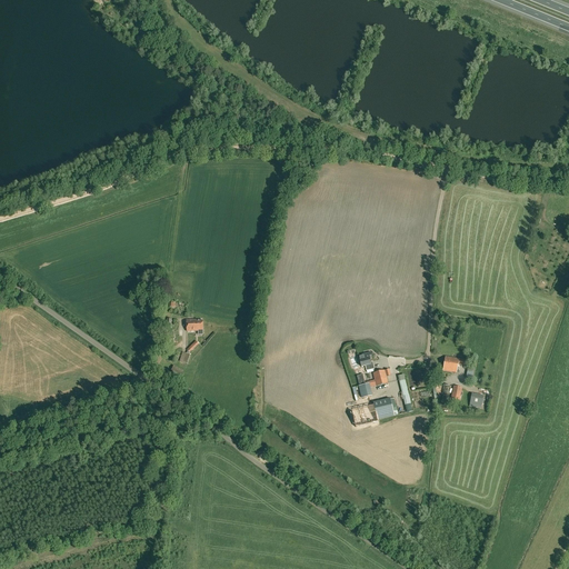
[(203,330),(202,320),(196,321),(196,320),(187,320),(187,332),(198,331),(198,335),(203,335),(203,330)]
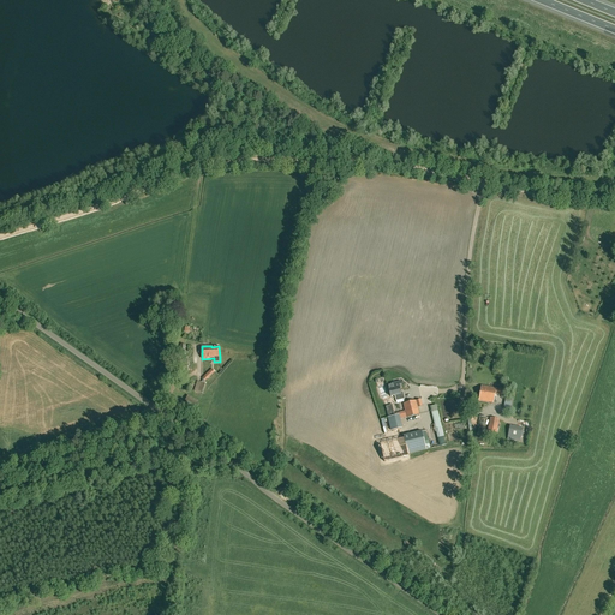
[(187,359),(178,359),(179,371),(189,371),(187,359)]
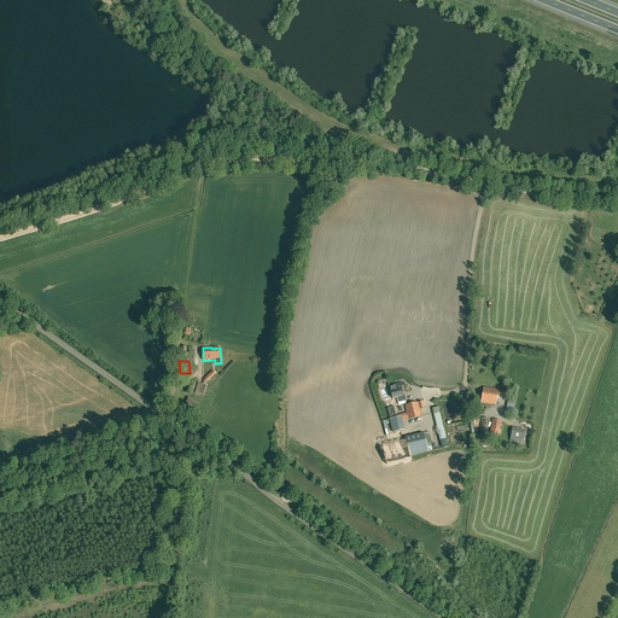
[(196,394),(204,396),(208,385),(207,385),(207,383),(215,374),(213,372),(203,380),(204,382),(203,384),(198,383),(196,394)]
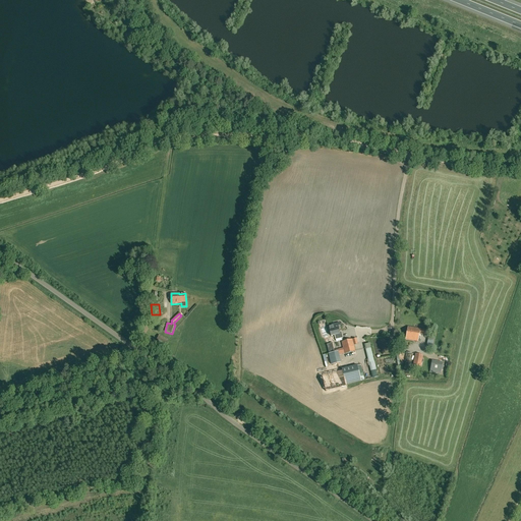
[(340,334),(339,329),(341,328),(340,324),(329,326),(330,330),(331,336),(335,335),(336,340),(343,338),(342,333),(340,334)]
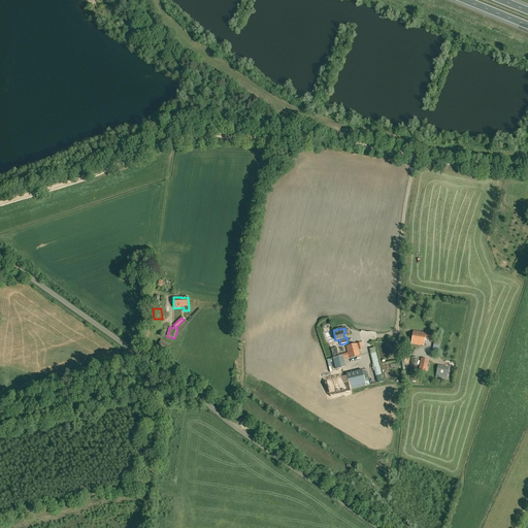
[(425,340),(426,333),(414,331),(411,344),(424,347),(425,340)]
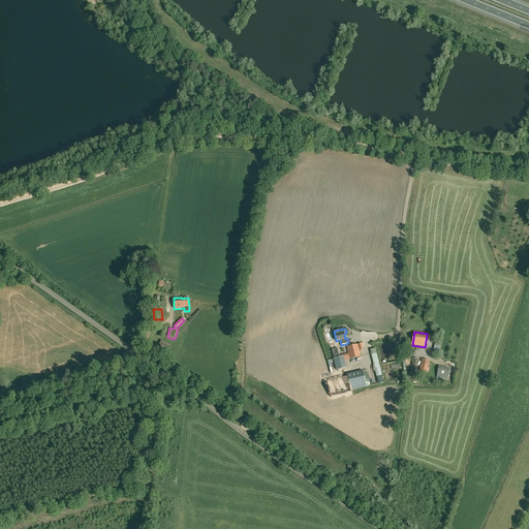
[(358,344),(347,347),(350,360),(361,356),(360,350),(358,344)]
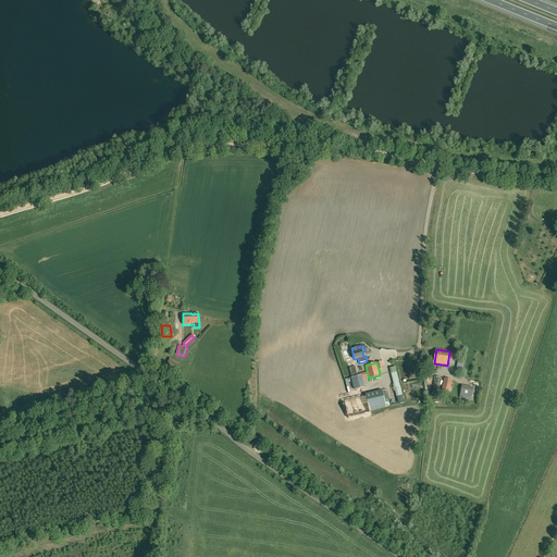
[(364,387),(361,375),(351,378),(355,390),(364,387)]
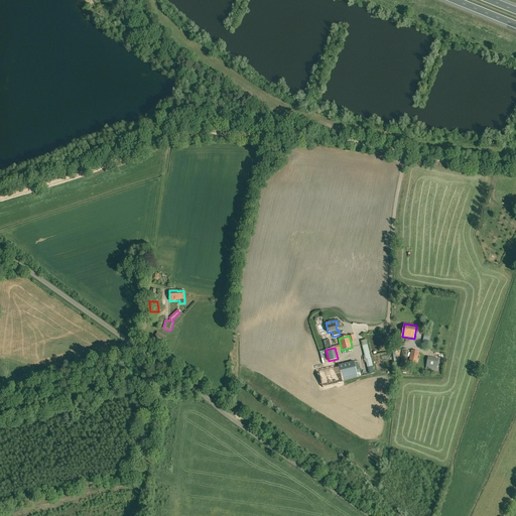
[(418,352),(412,351),(409,362),(416,363),(418,352)]
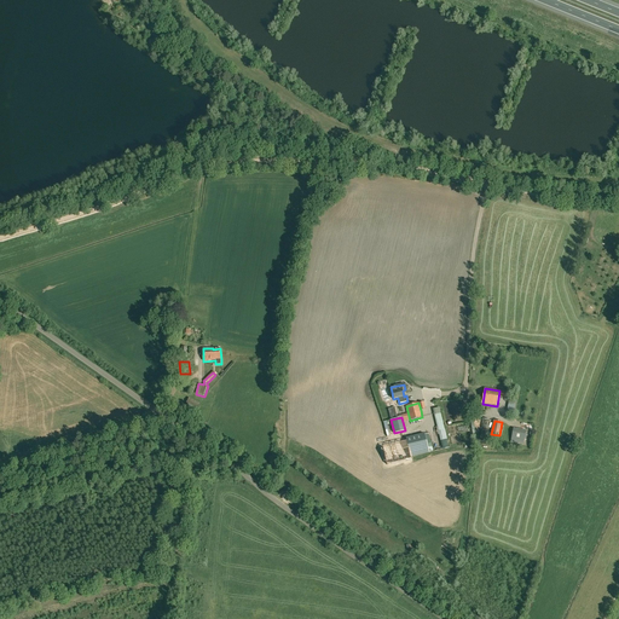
[(429,452),(424,434),(406,439),(411,457),(429,452)]
